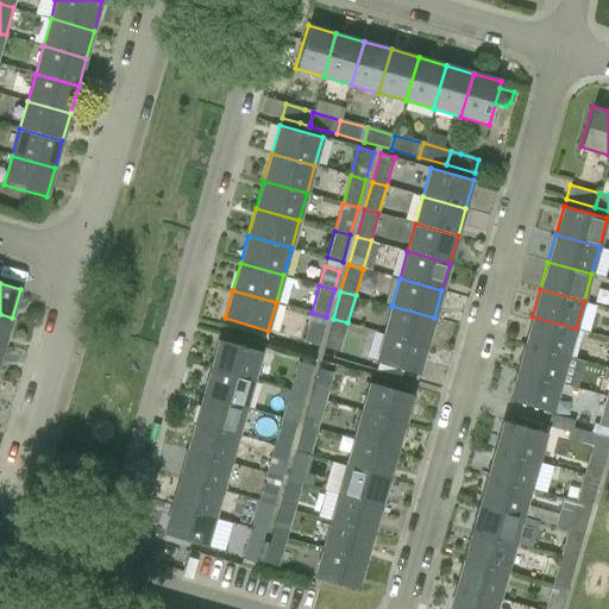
[(434,318),(391,306),(384,333),(426,345),(434,318)]
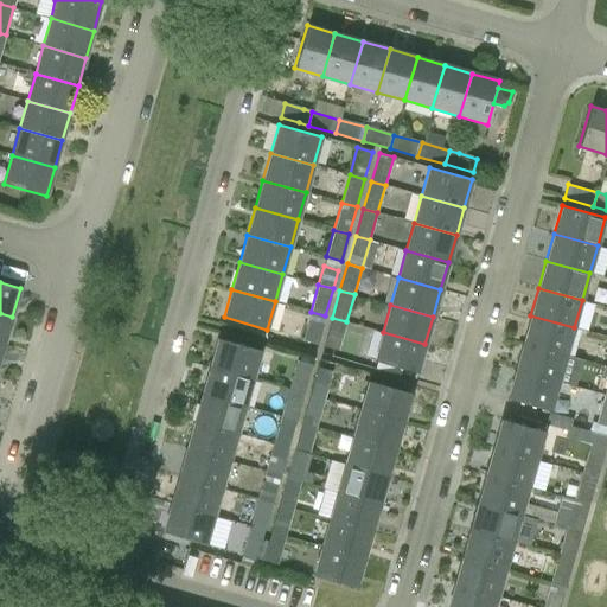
[(302,340),(318,344),(325,315),(311,312),(302,340)]
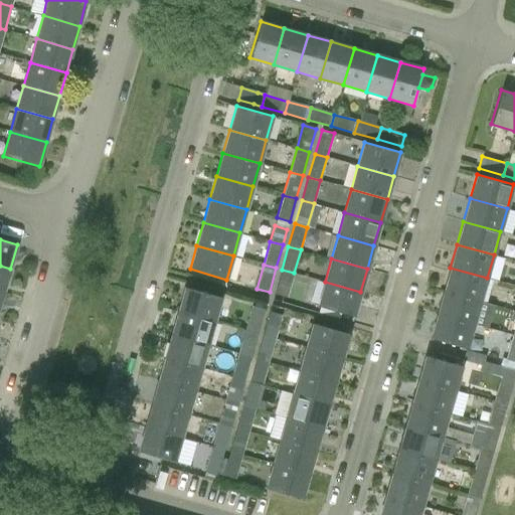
[(0,291),(4,292),(10,269),(0,266),(0,291)]
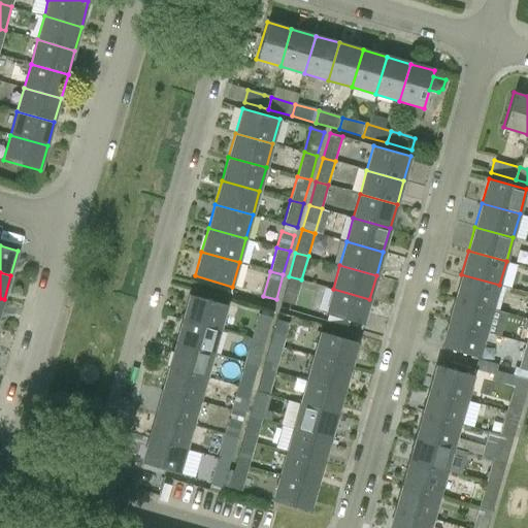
[(499,285),(461,274),(455,298),(493,308),(499,285)]
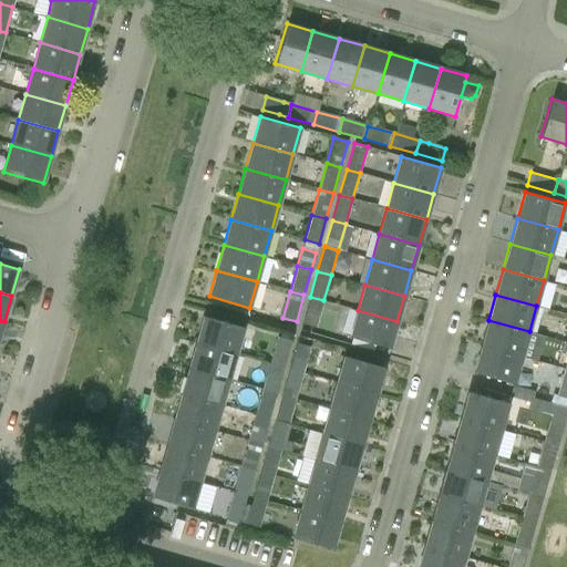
[(302,323),(317,328),(323,300),(310,297),(302,323)]
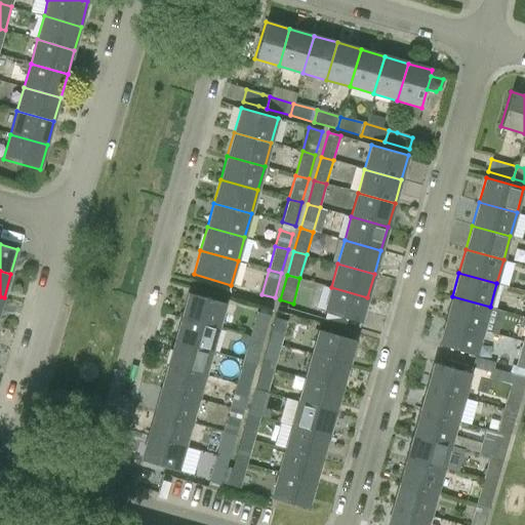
[(367,297),(331,287),(324,312),(361,322),(367,297)]
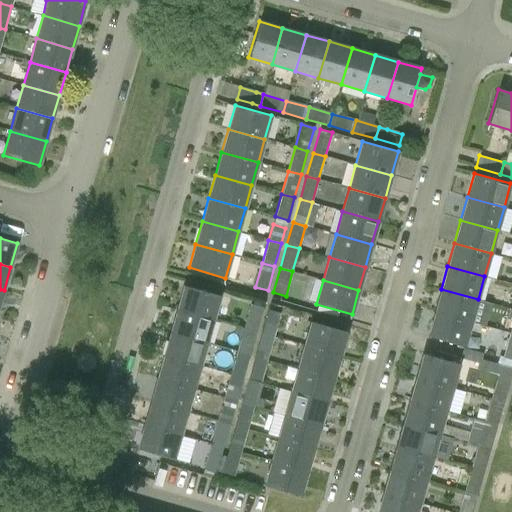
[(177,309),(213,319),(220,295),(184,285),(177,309)]
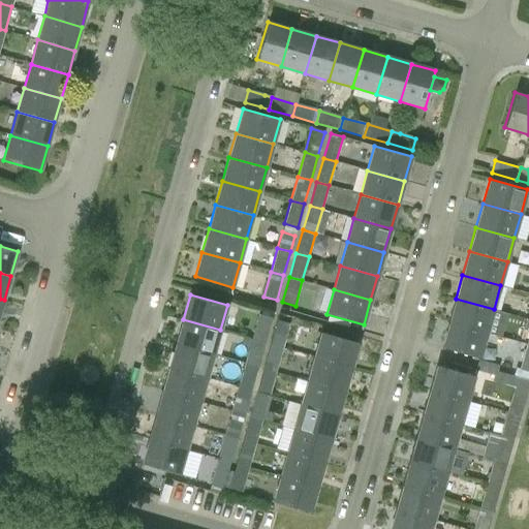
[(494,309),(456,299),(448,322),(487,333),(494,309)]
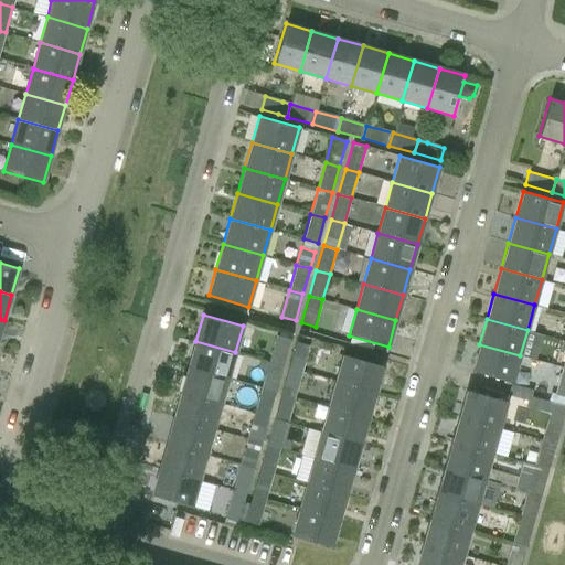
[(289,339),(277,336),(269,362),(281,365),(289,339)]
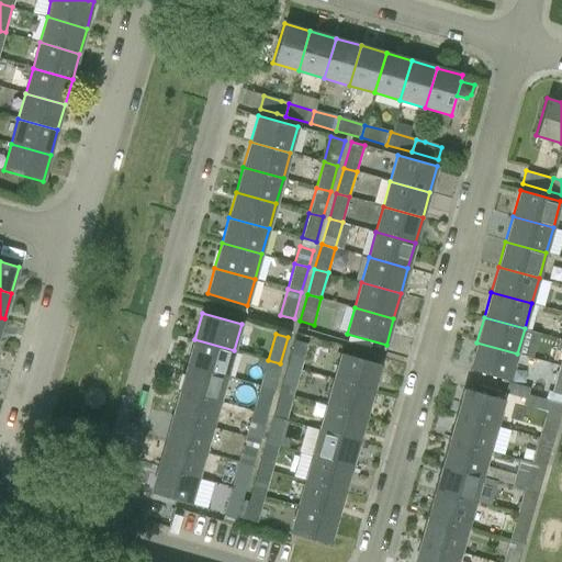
[(187,364),(226,375),(234,350),(194,339),(187,364)]
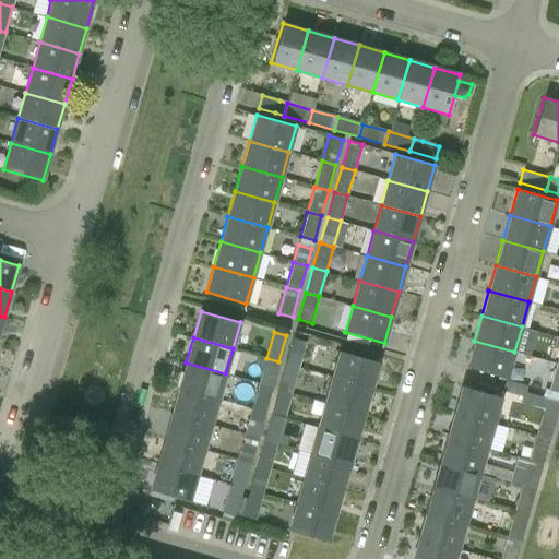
[(558,337),(556,337),(554,345),(547,343),(542,359),(557,365),(558,365),(558,337)]
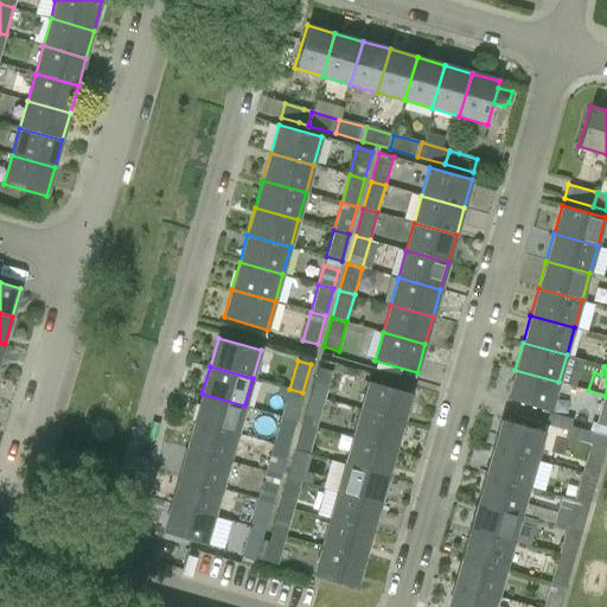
[(332,371),(319,368),(311,395),(324,398),(332,371)]
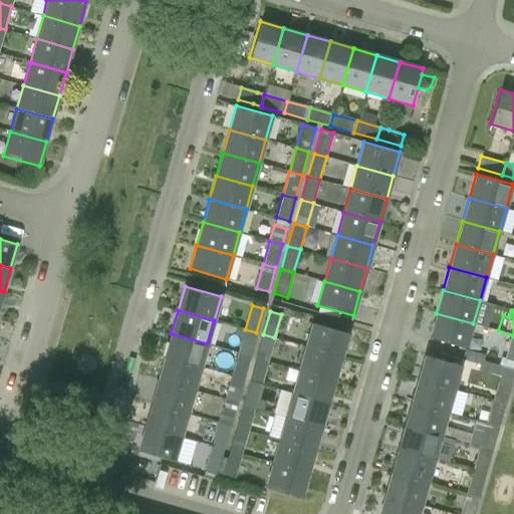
[(473,323),(436,313),(430,337),(466,347),(473,323)]
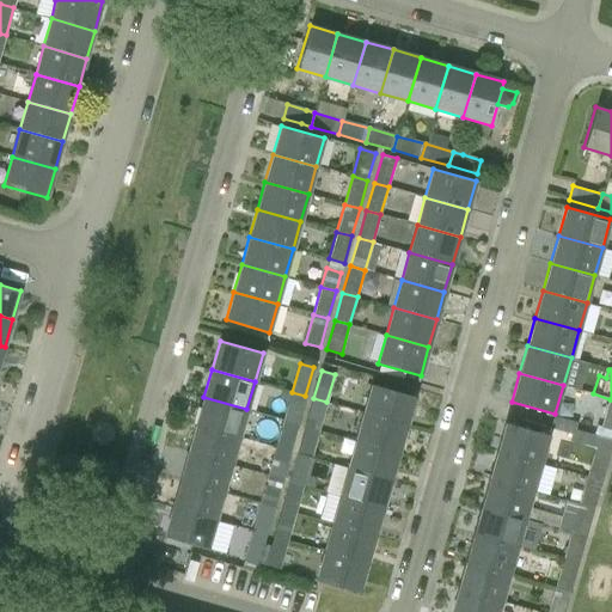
[(363,412),(407,424),(415,397),(372,384),(363,412)]
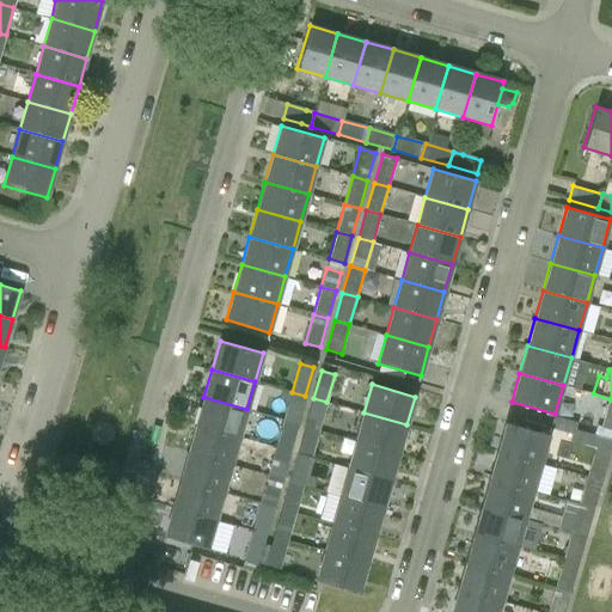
[(283,420),(298,423),(305,396),(292,392),(283,420)]
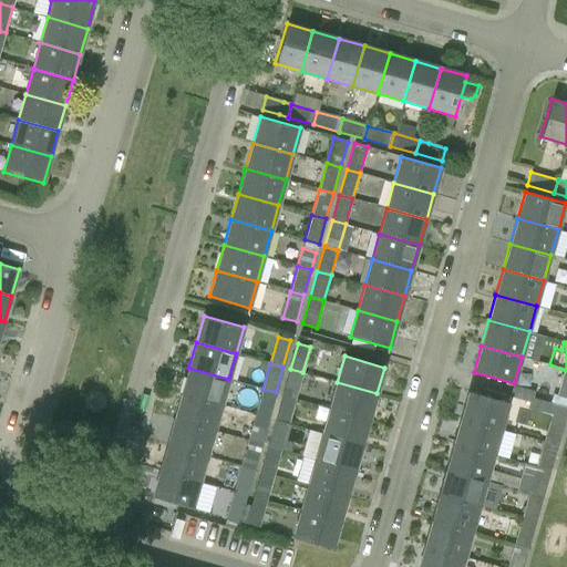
[(182,393),(222,404),(228,379),(188,368),(182,393)]
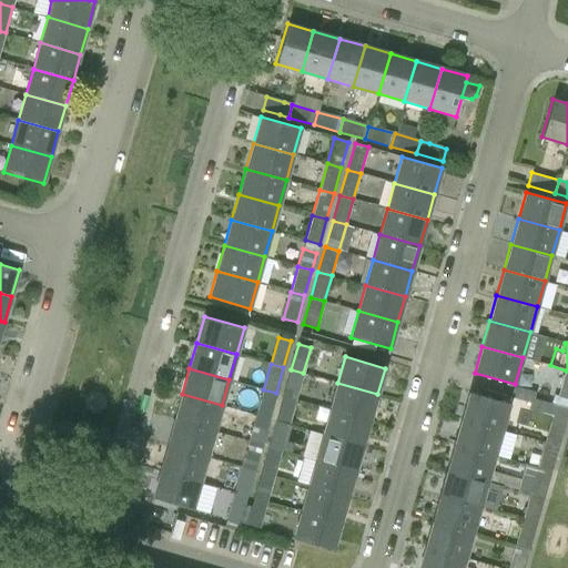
[(303,373),(291,369),(283,395),(295,398),(303,373)]
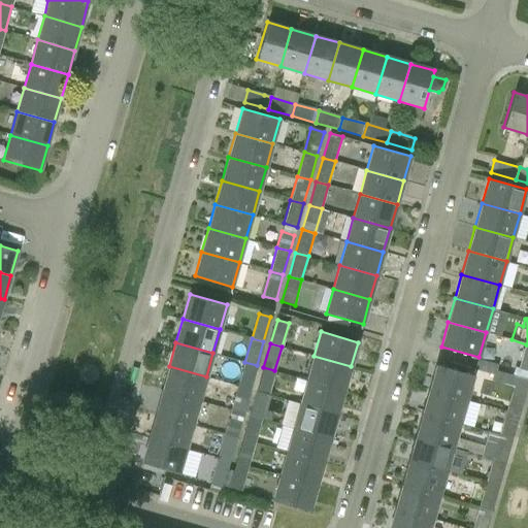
[(513,374),(517,375),(527,377),(527,344),(526,344),(519,368),(515,367),(513,374)]
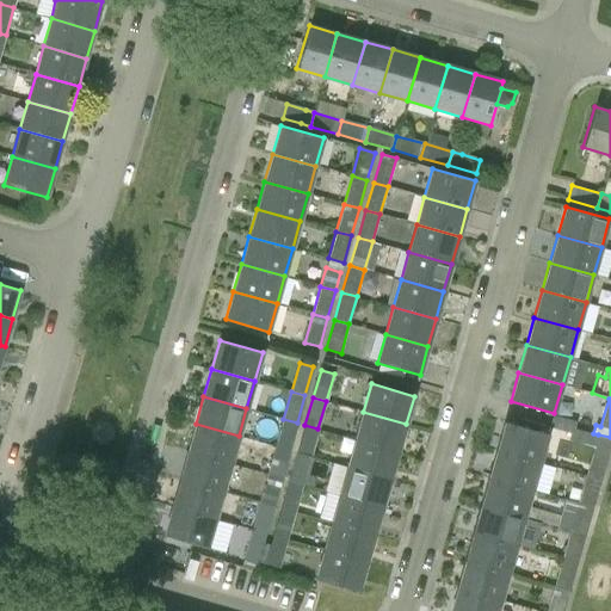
[(406,424),(363,412),(355,439),(399,451),(406,424)]
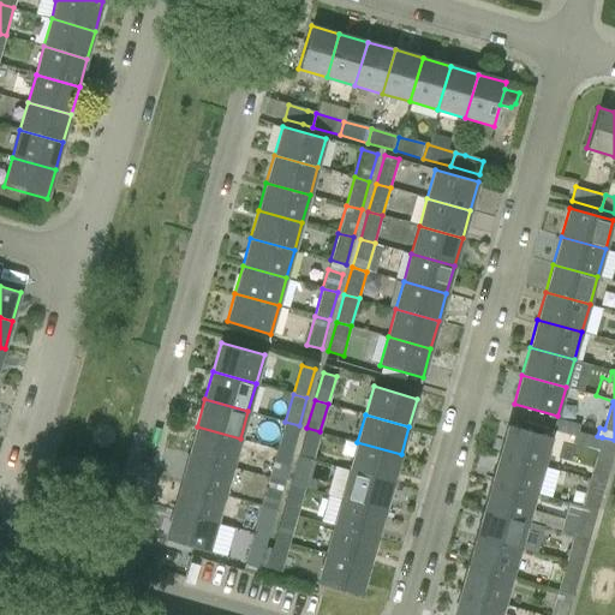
[(278,449),(291,453),(299,425),(285,422),(278,449)]
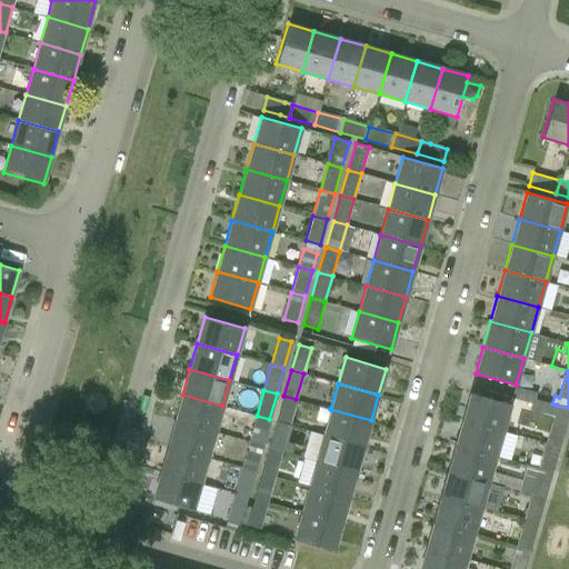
[(462,419),(502,430),(510,405),(470,392),(462,419)]
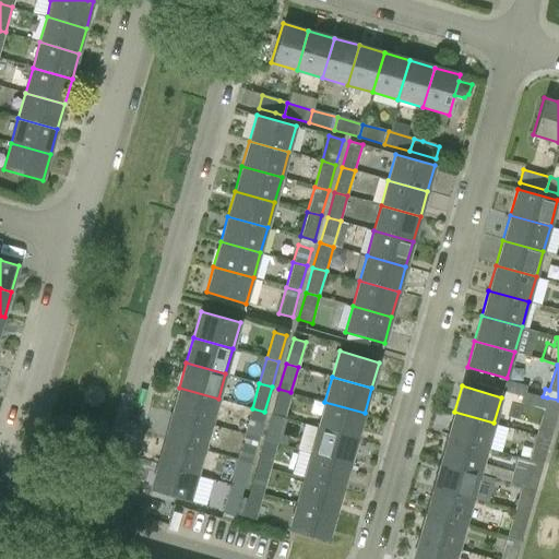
[(171,413),(211,424),(218,399),(179,388),(171,413)]
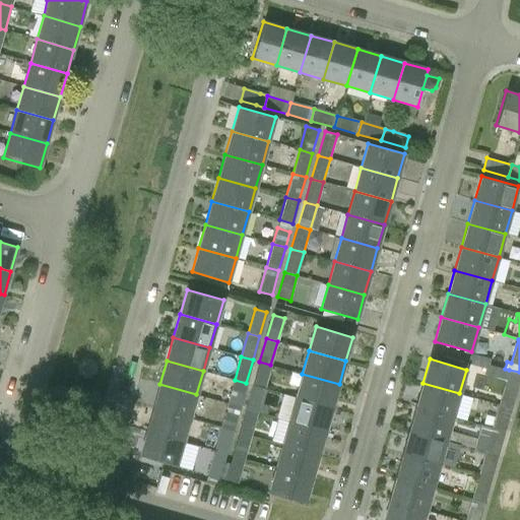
[(270,365),(259,362),(253,385),(264,388),(270,365)]
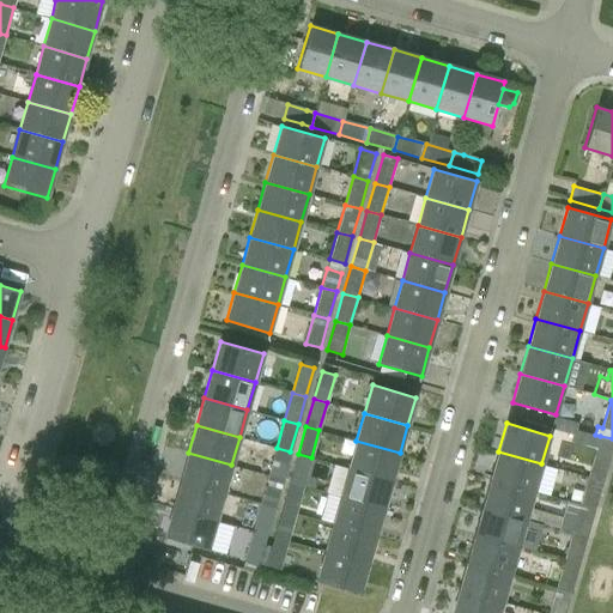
[(400,453),(356,441),(349,468),(392,481),(400,453)]
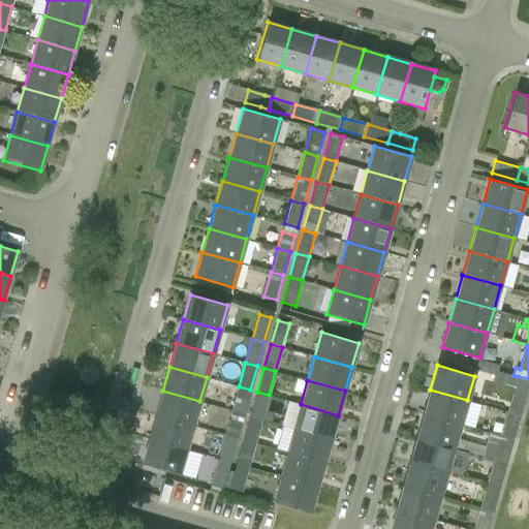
[(231,410),(244,413),(250,390),(239,386),(231,410)]
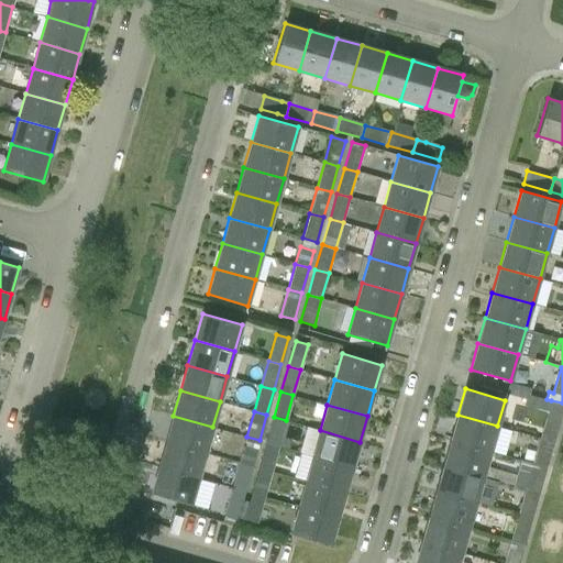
[(553,442),(561,416),(548,412),(547,415),(540,438),(553,442)]
